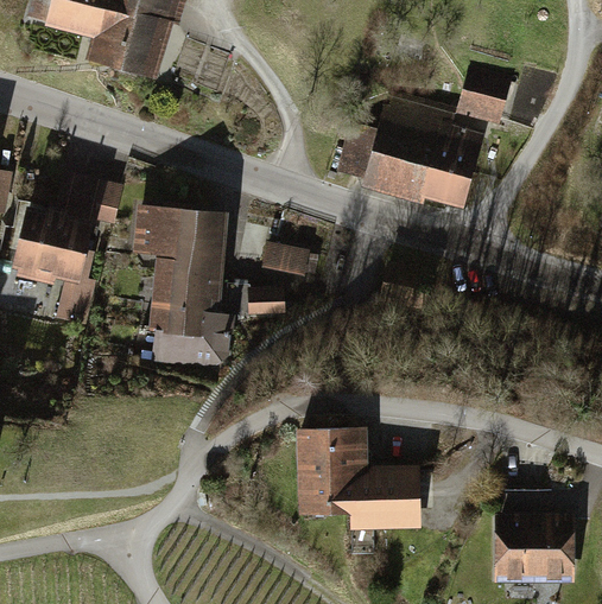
[(29,0),(18,17),(82,36),(74,59),(145,75),(165,18),(178,20),(183,0),(29,0)]
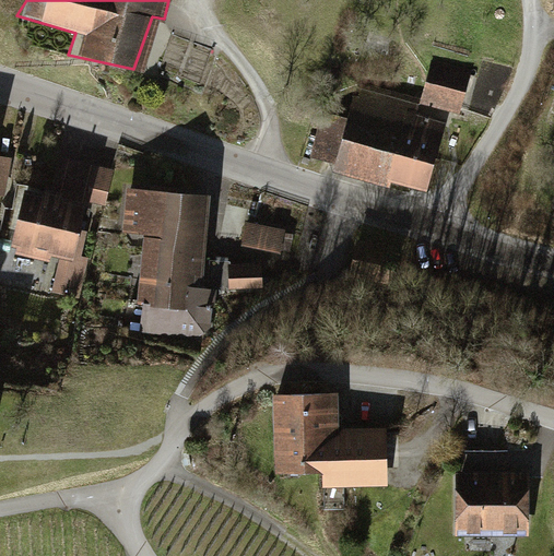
[(472,66),(435,55),(423,99),(461,109),(472,66)]
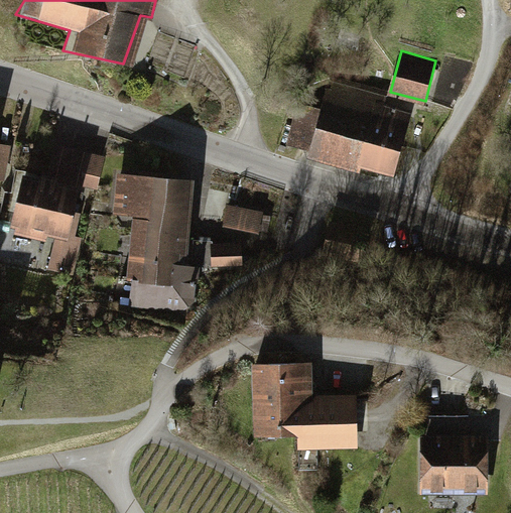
[(286,146),(388,175),(405,113),(381,107),(385,92),(334,78),(321,112),(296,108),(286,146)]
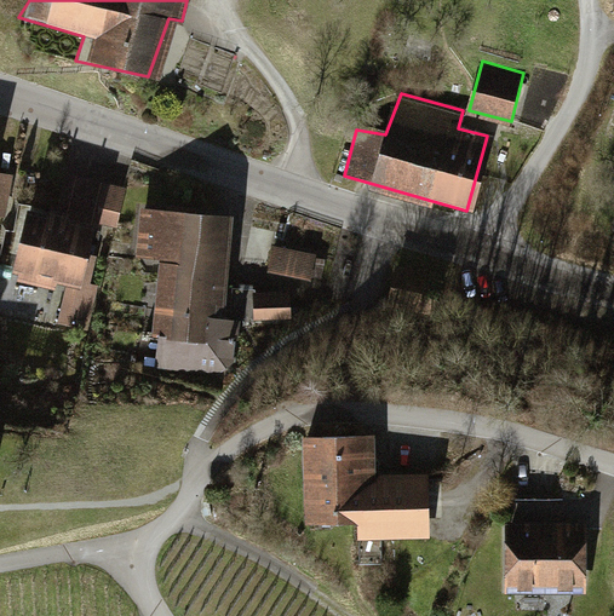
[(0,229),(6,230),(0,271),(0,280),(69,289),(64,323),(103,329),(119,219),(104,217),(110,173),(74,168),(67,216),(13,208),(17,177),(0,174),(0,229)]
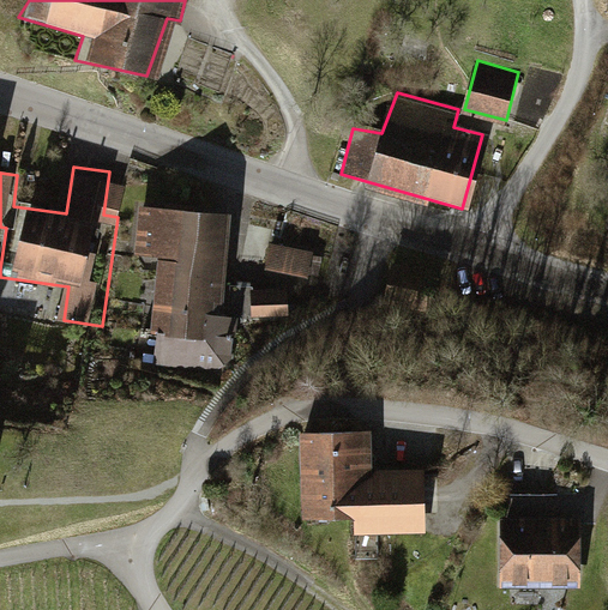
[(227,212),(139,204),(136,254),(154,257),(155,362),(176,384),(239,358),(224,308),(227,212)]
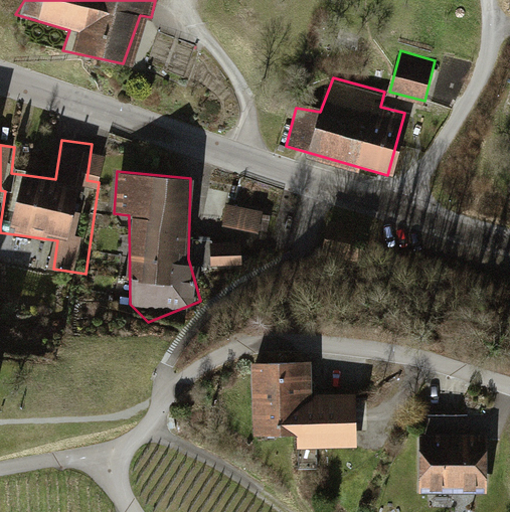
[(265,208),(228,201),(223,225),(260,232),(265,208)]
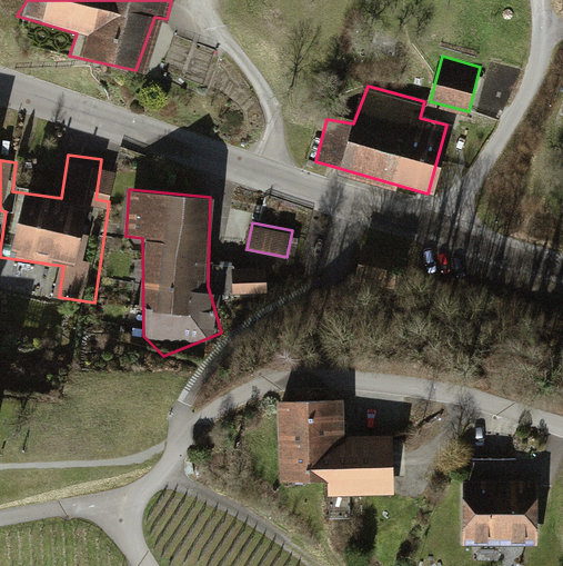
[(272,265),(239,267),(240,290),(273,289),(272,265)]
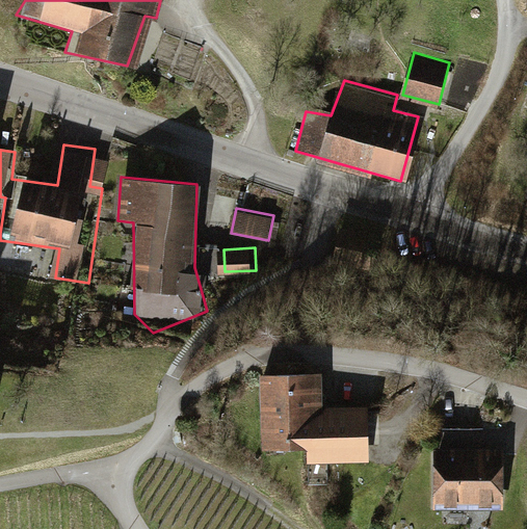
[(318,372),(252,377),(257,449),(304,446),(308,486),(331,485),(330,468),(371,464),(366,402),(320,406),(318,372)]
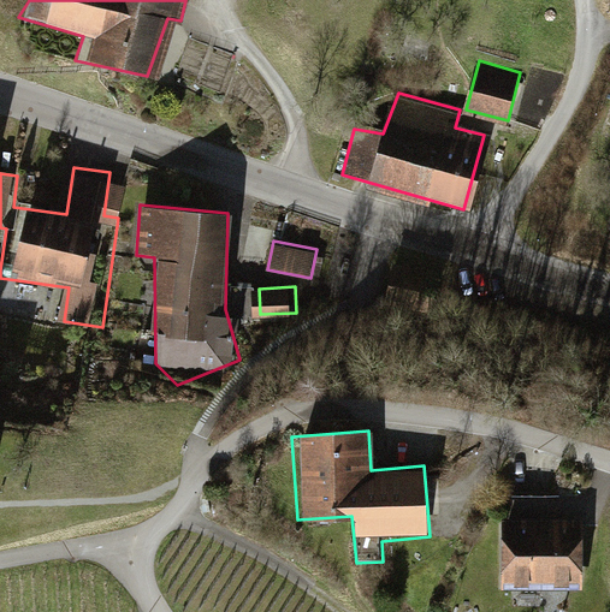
[(580,516),(495,518),(497,586),(581,583),(580,516)]
